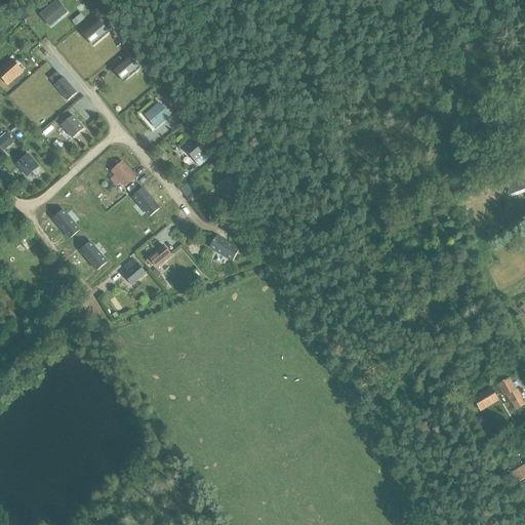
[(44,12),(54,24),(68,12),(57,1),(44,12)]
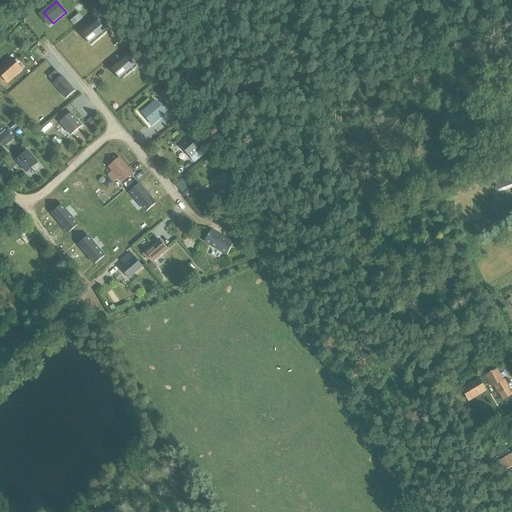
[(53,23),(43,12),(39,15),(49,26),(53,23)]
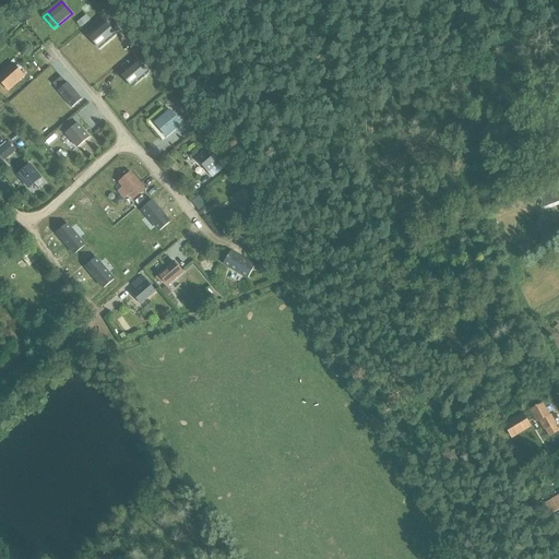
[(92,34),(88,37),(98,49),(103,46),(117,34),(107,22),(92,34)]
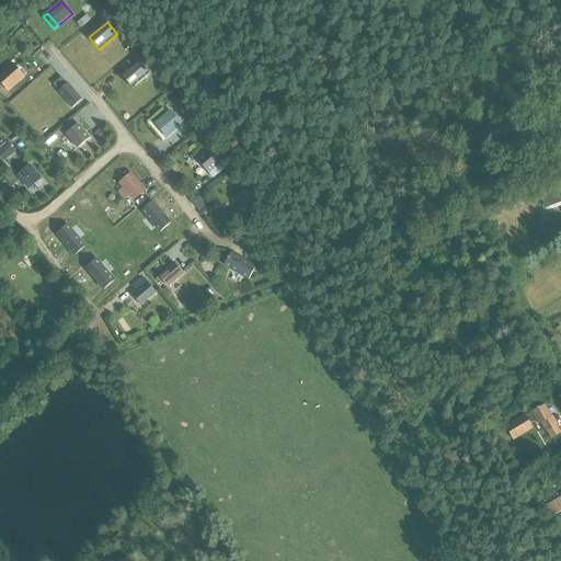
[(125,72),(121,76),(132,89),(136,84),(149,73),(138,61),(125,72)]
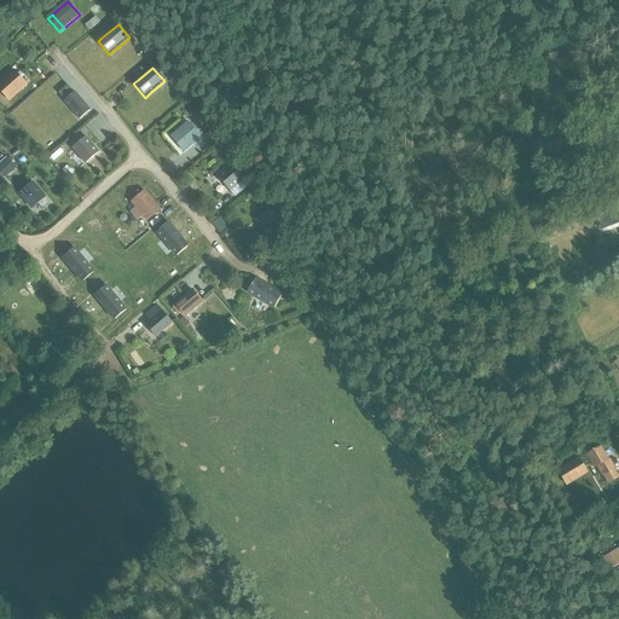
[(15,69),(0,81),(0,91),(9,100),(27,84),(15,69)]
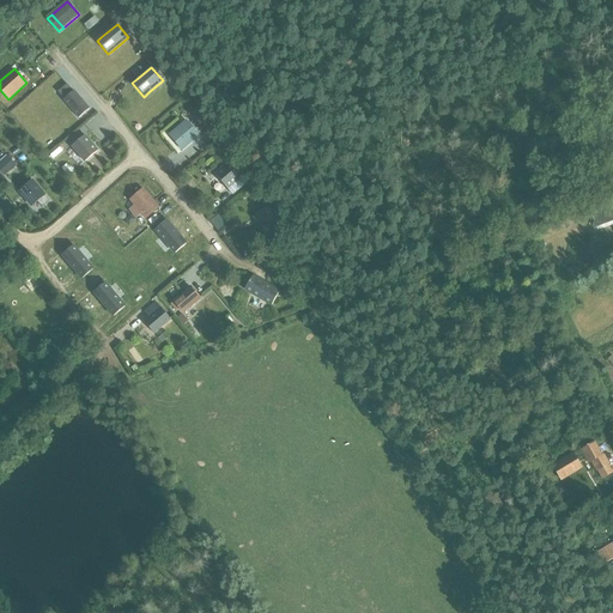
[(67,85),(59,92),(65,99),(64,101),(79,119),(90,109),(74,91),(73,92),(67,85)]
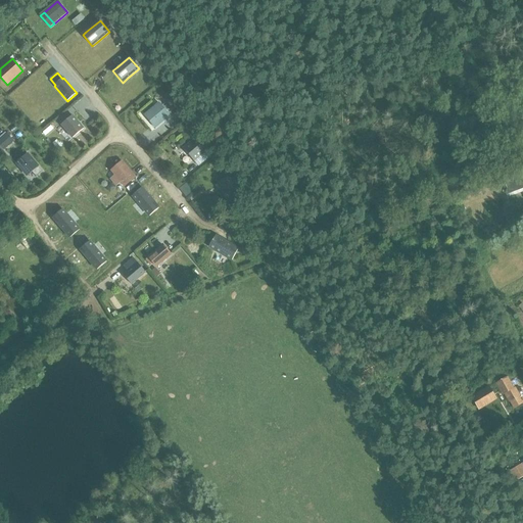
[(156,108),(146,116),(155,129),(171,115),(164,108),(168,105),(162,100),(155,106),(156,108)]
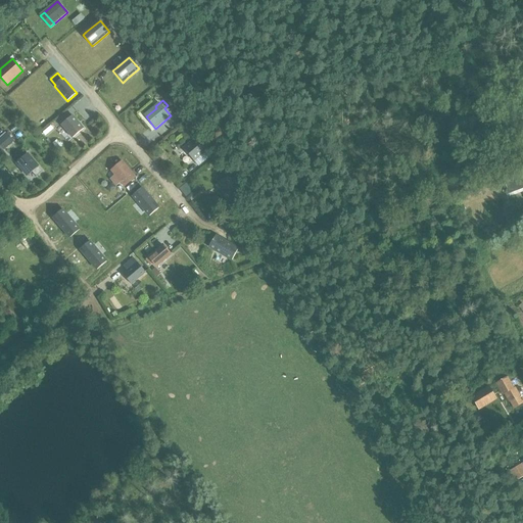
[(146,116),(156,108),(155,106),(154,106),(144,114),(146,116)]
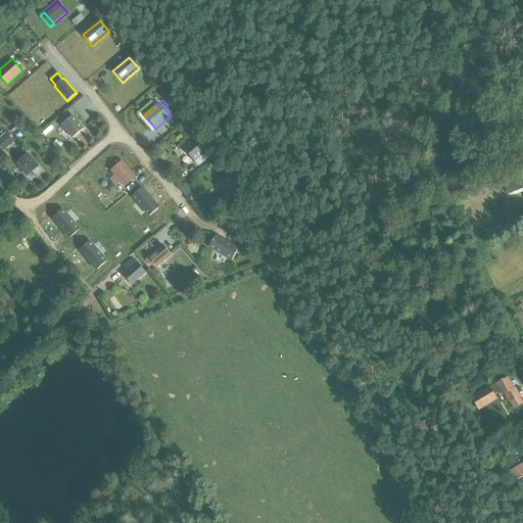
[(73,115),(61,125),(73,138),(84,129),(73,115)]
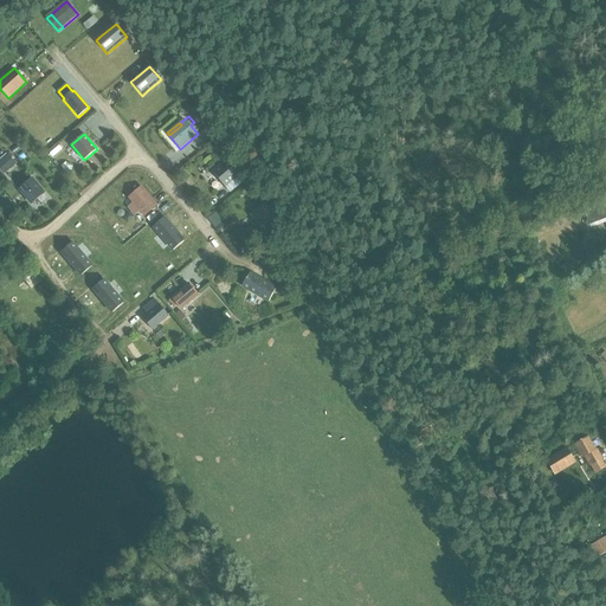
[(219,141),(213,147),(218,153),(225,147),(219,141)]
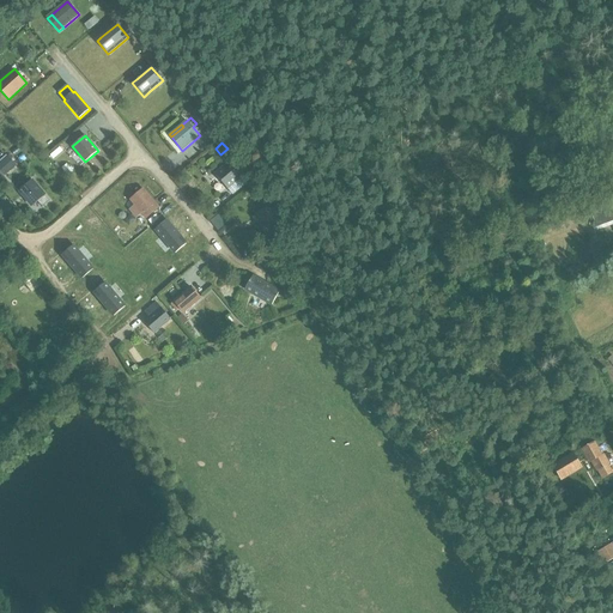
[(60,146),(50,156),(54,159),(64,151),(60,146)]
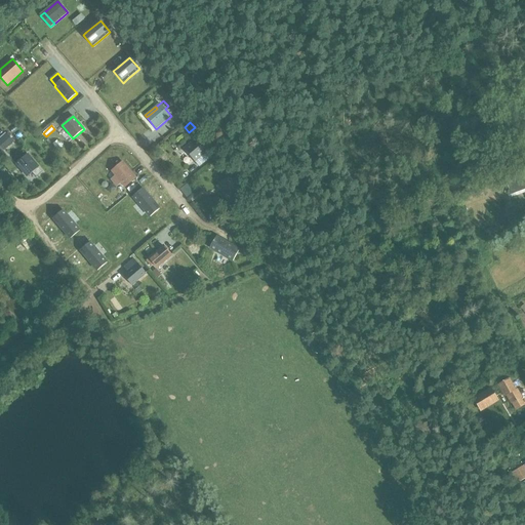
[(0,140),(0,142),(6,149),(13,142),(7,134),(0,140)]
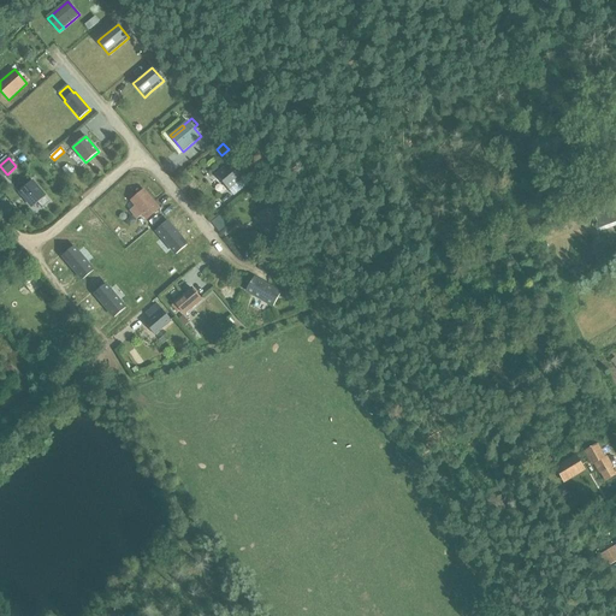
[(61,171),(72,176),(76,167),(65,164),(61,171)]
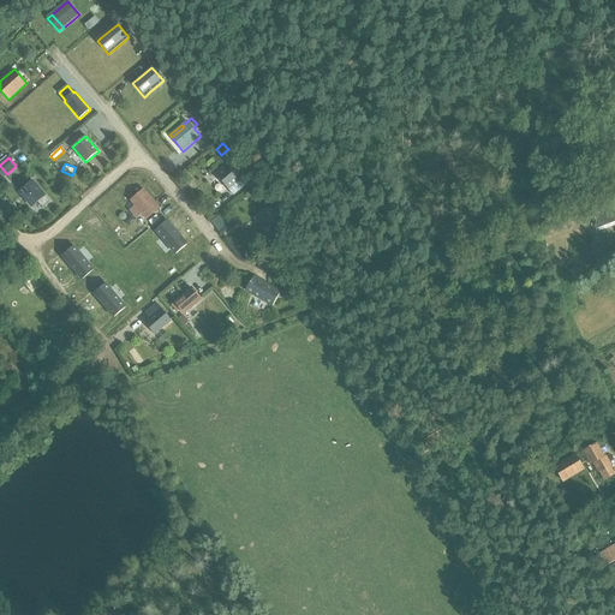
[(238,186),(244,181),(228,165),(216,175),(228,190),(236,184),(238,186)]
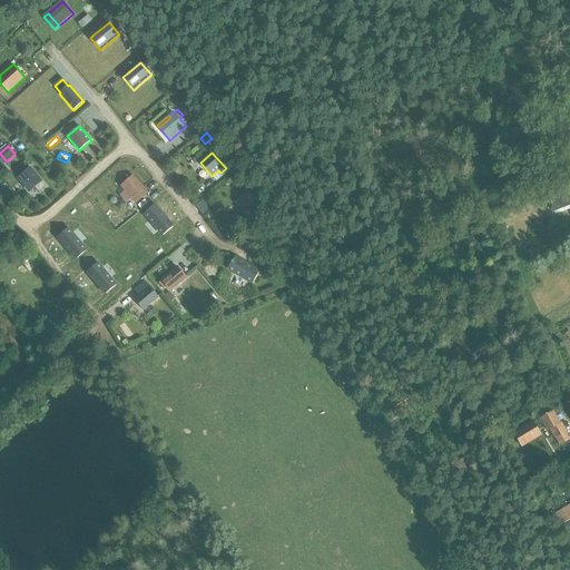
[(29,168),(18,178),(30,193),(35,188),(39,193),(46,187),(29,168)]
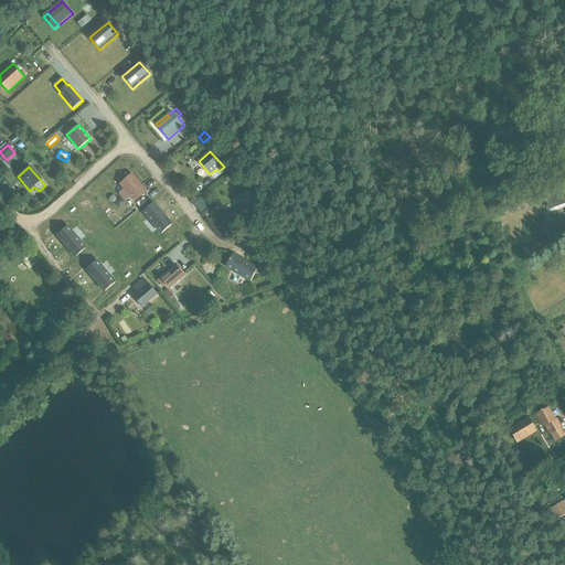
[(226,170),(224,167),(219,171),(216,169),(210,174),(215,180),(226,170)]
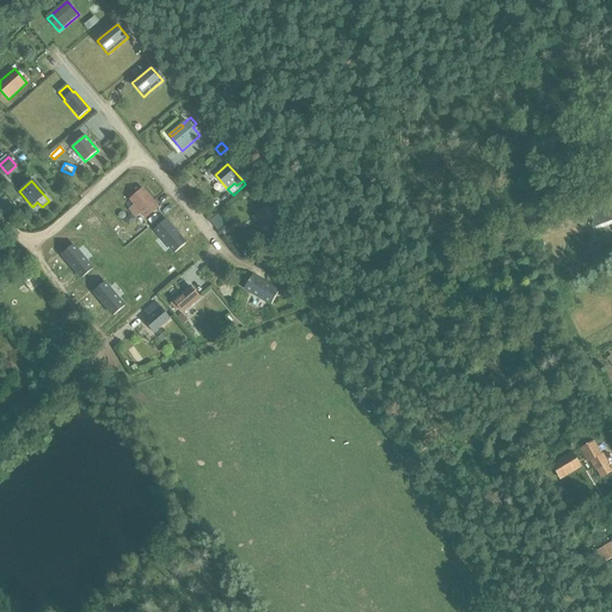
[(141,213),(146,219),(158,208),(142,189),(133,199),(144,210),(141,213)]
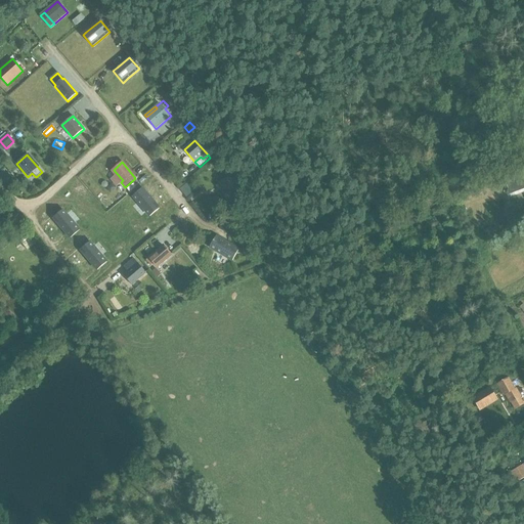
[(123,180),(114,170),(111,171),(115,176),(110,180),(116,187),(121,182),(123,180)]
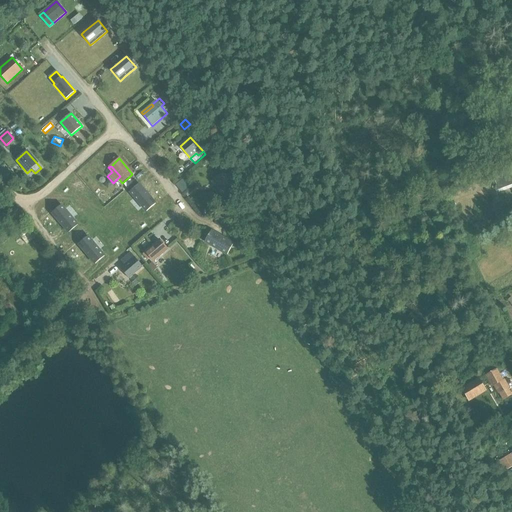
[(498,190),(511,184),(511,176),(510,172),(493,178),(498,190)]
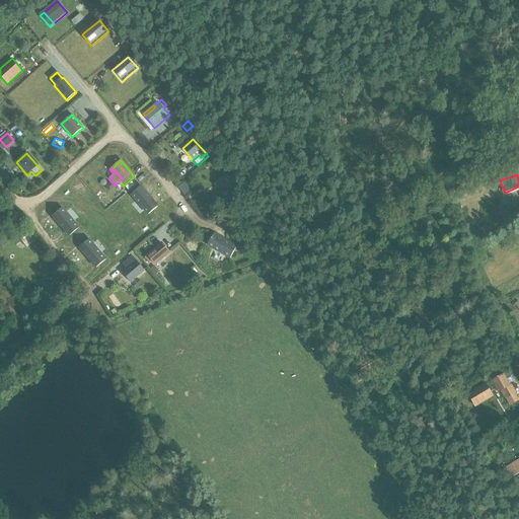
[(225,180),(223,178),(222,177),(214,184),(227,200),(230,197),(229,197),(222,187),(222,182),(225,180)]
